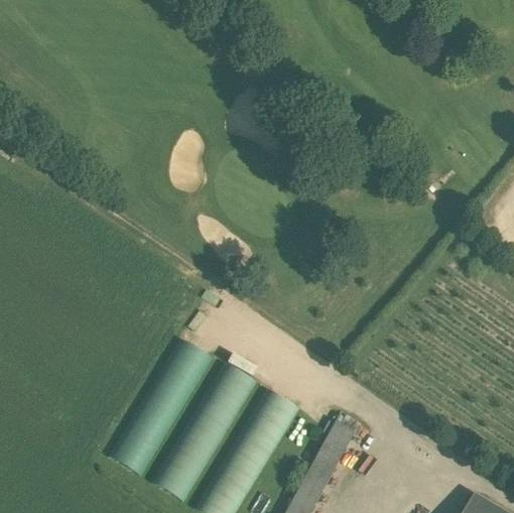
[(191,330),(188,337),(211,347),(214,340),(191,330)]
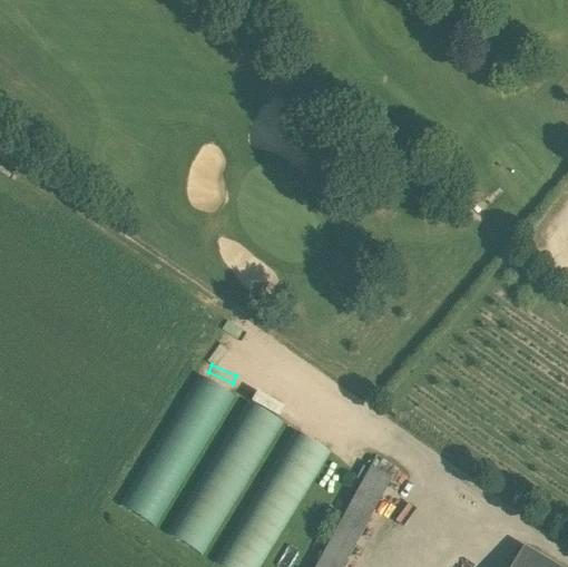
[(237,392),(202,371),(119,507),(155,528),(237,392)]
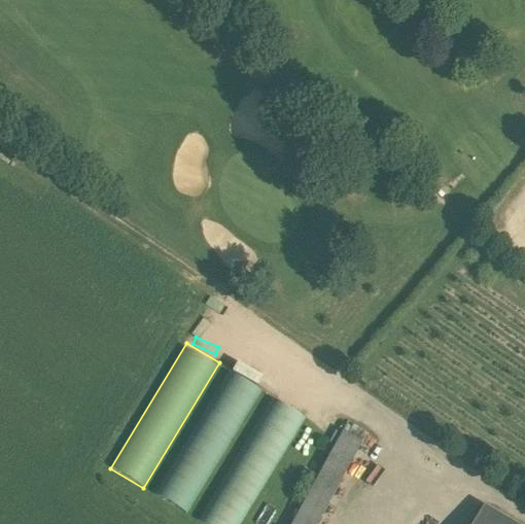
[(264,387),(231,367),(154,492),(187,512),(264,387)]
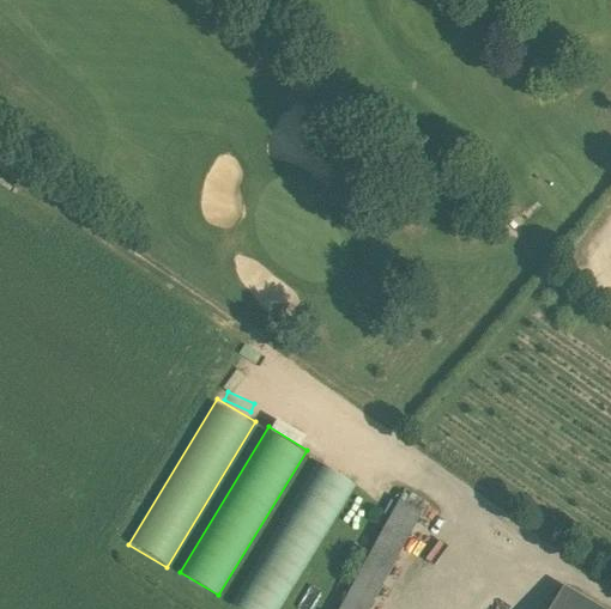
[(280,608),(360,481),(321,458),(233,603),(242,608),(280,608)]
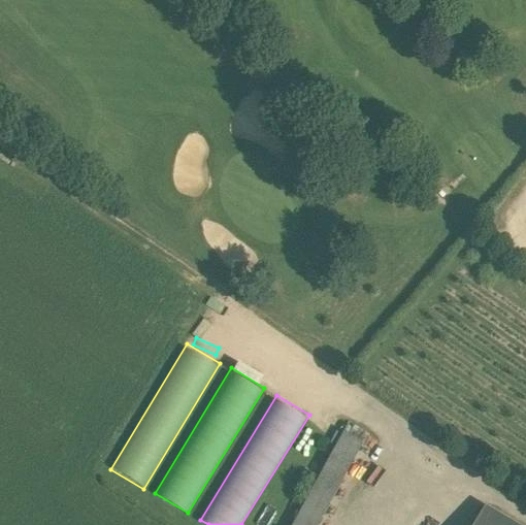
[(289,524),(315,524),(360,444),(341,431),(289,524)]
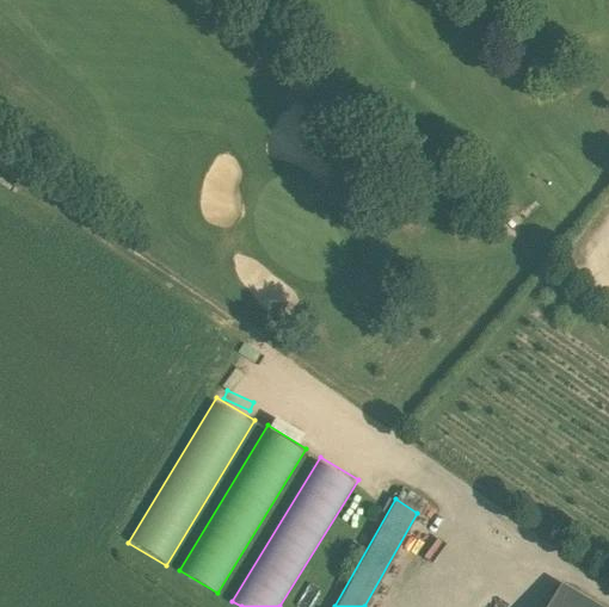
[(596,606),(558,584),(542,606),(596,606)]
